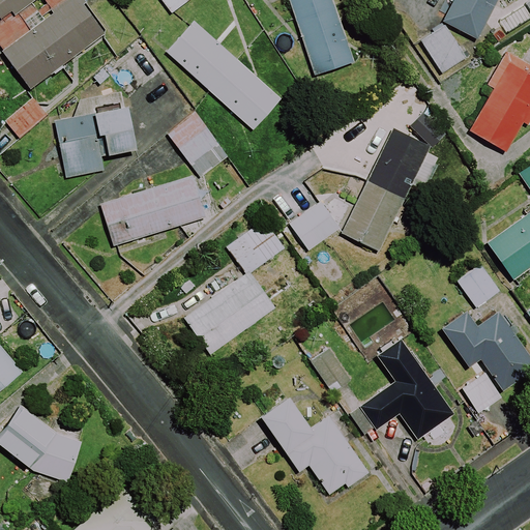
[(0,0),(0,45),(4,50),(2,51),(31,89),(106,33),(84,4),(87,1),(86,0),(0,0)]
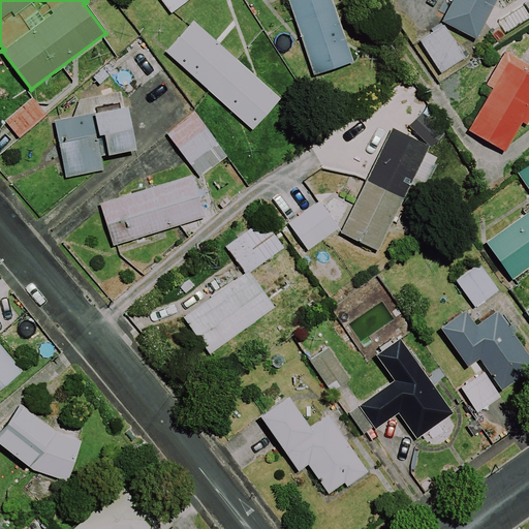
[(188,0),(161,0),(172,12),(188,0)]
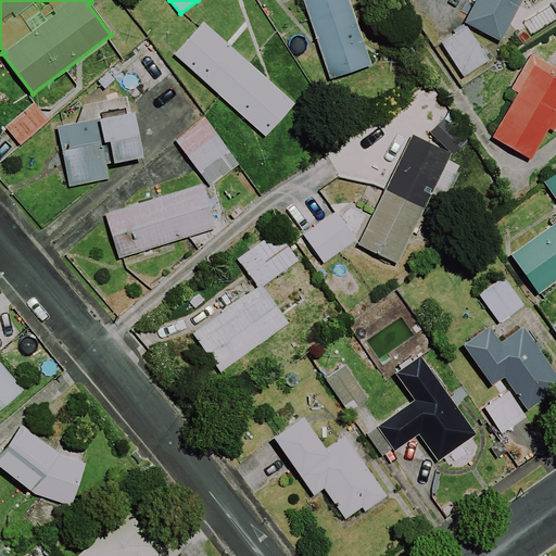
[(371,64),(350,0),(303,0),(330,78),(371,64)]
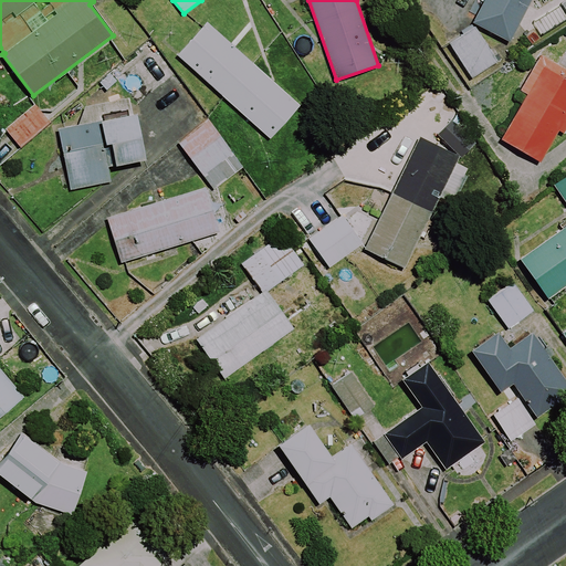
[(485,0),(473,23),(511,42),(533,0),(485,0)]
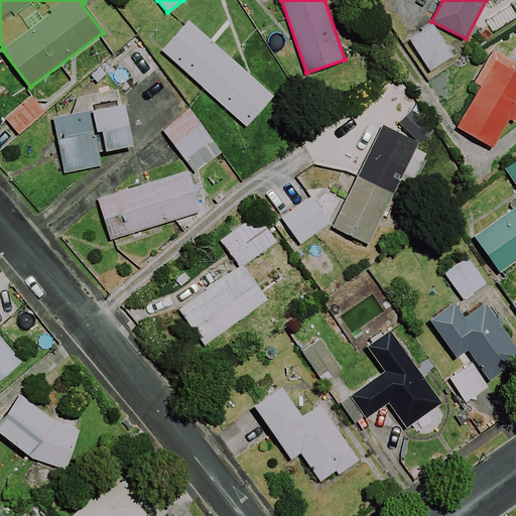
[(274,97),(189,21),(163,50),(247,126),(274,97)]
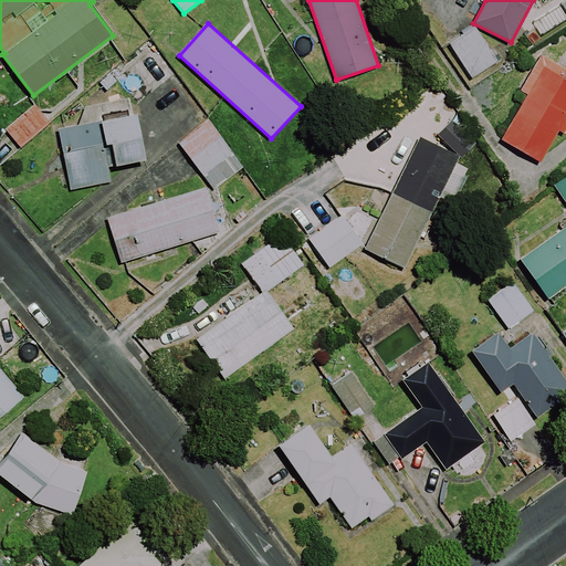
[(499,61),(477,27),(450,43),(472,79),(499,61)]
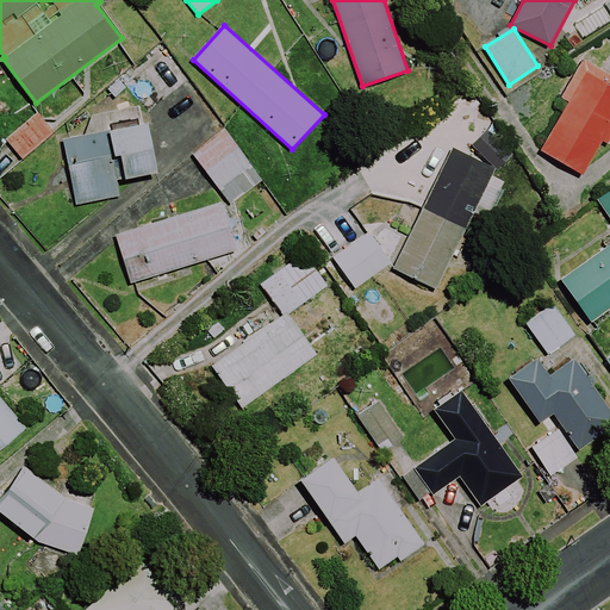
[(609,74),(584,58),(561,97),(570,101),(541,149),(583,175),(608,134),(609,134),(609,74)]
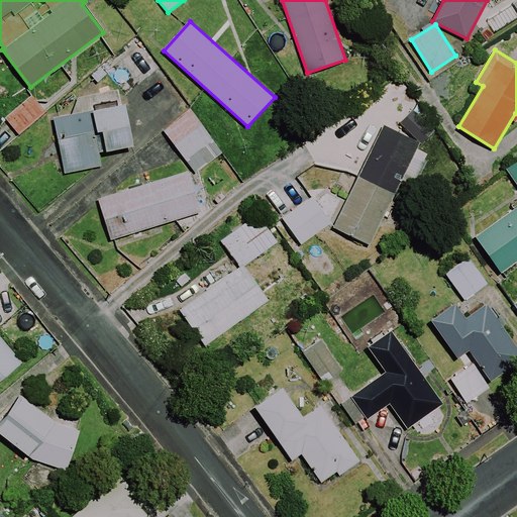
[(45,112),(32,95),(5,118),(18,134),(45,112)]
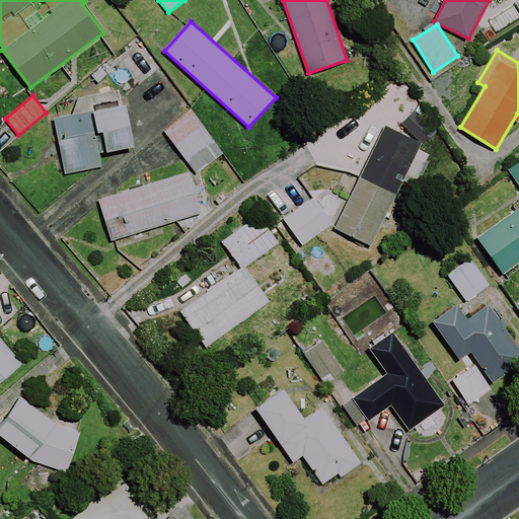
[(136,147),(127,103),(54,118),(65,174),(102,166),(100,154),(136,147)]
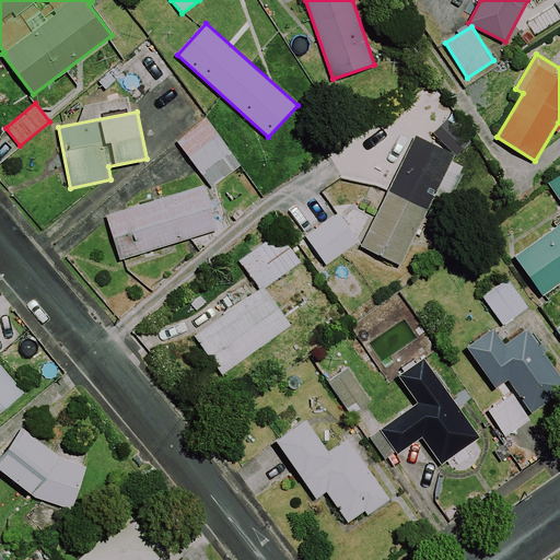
[(242,166),(207,117),(177,139),(212,187),(242,166)]
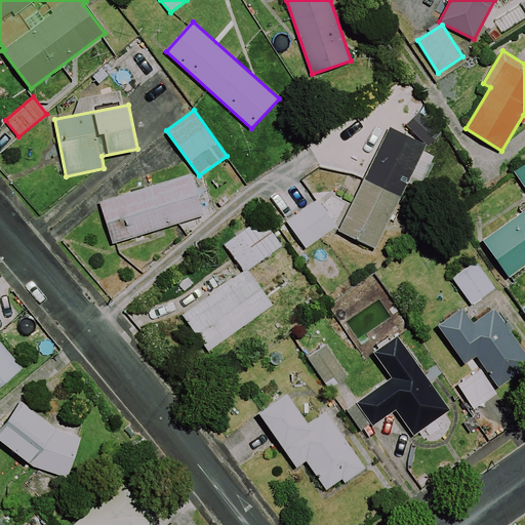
[(428,145),(391,126),(338,231),(375,248),(428,145)]
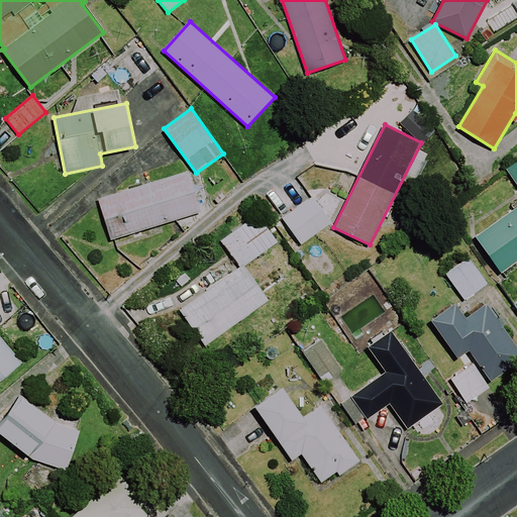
[(516,161),(506,169),(516,184),(516,161)]
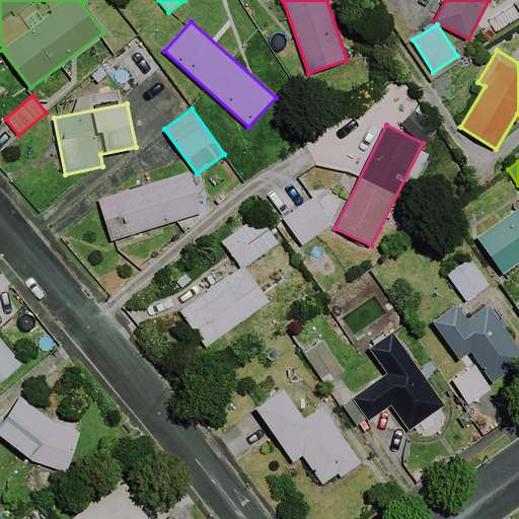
[(202,213),(189,171),(98,200),(112,241),(202,213)]
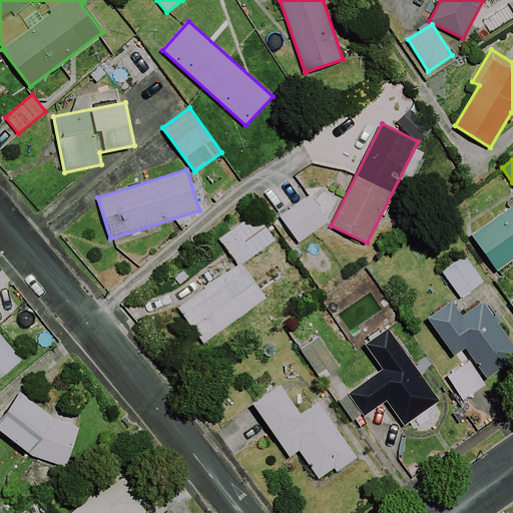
[(330,220),(312,194),(281,216),(299,242),(330,220)]
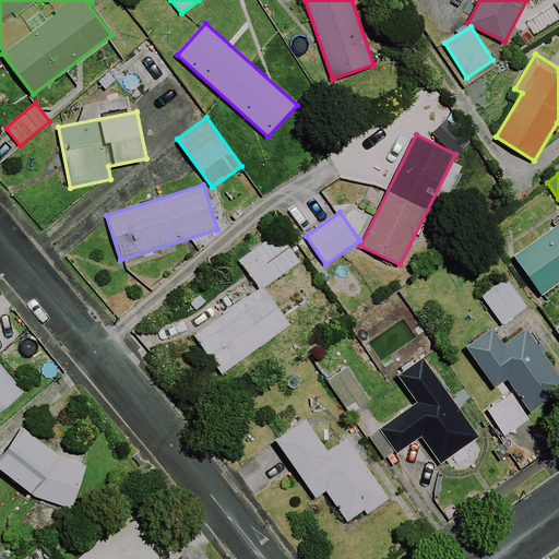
[(558,283),(558,223),(514,256),(543,296),(558,283)]
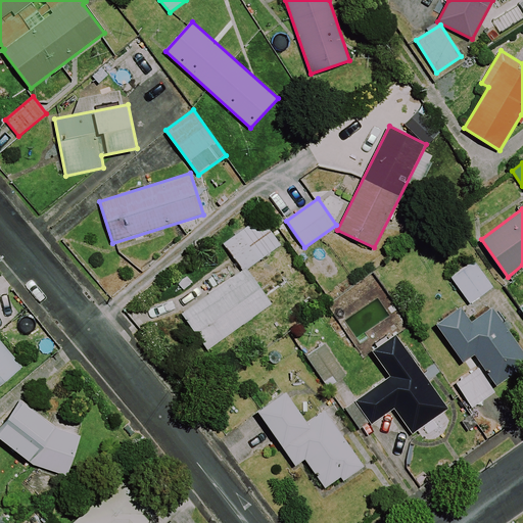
[(224,243),(244,272),(281,245),(260,217),(224,243)]
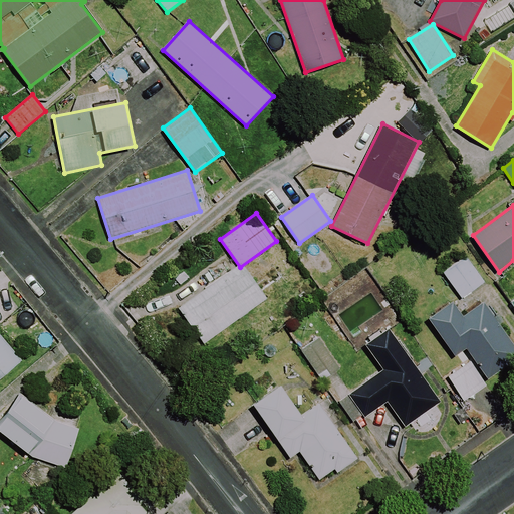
[(485,281),(467,257),(444,273),(461,298),(485,281)]
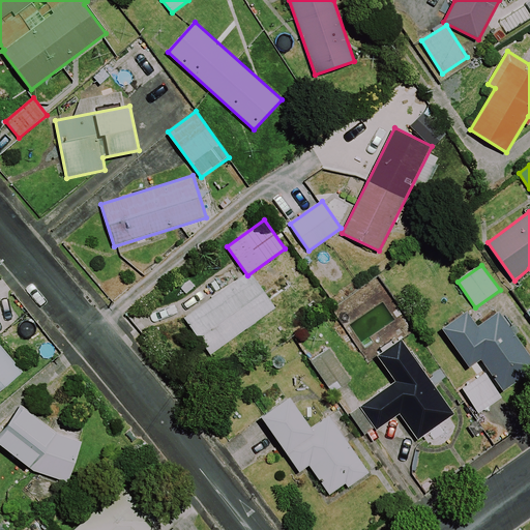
[(276,307),(249,270),(184,318),(210,354),(276,307)]
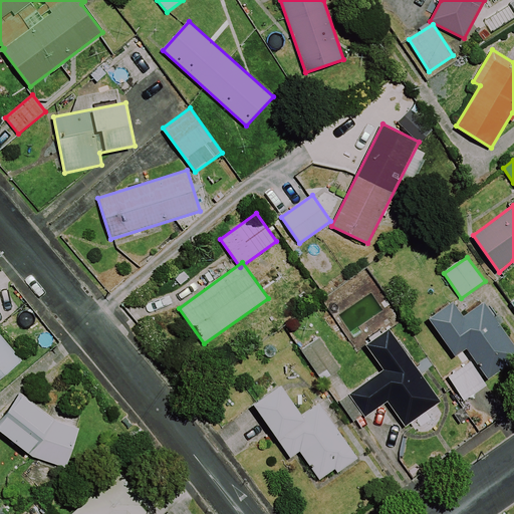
[(513,361),(513,343),(485,302),(464,316),(454,301),(430,318),(456,356),(467,348),(488,379),(513,361)]
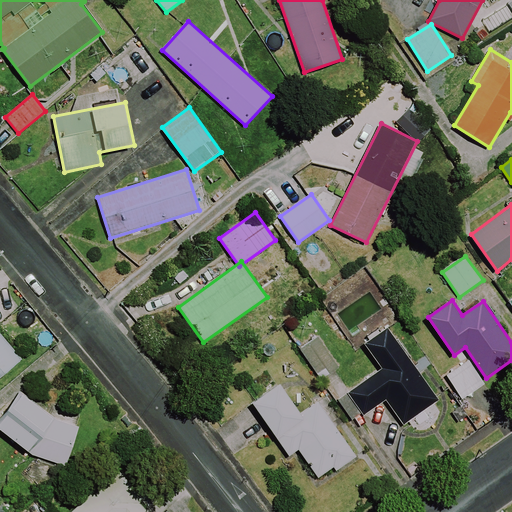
[(440,400),(388,327),(365,344),(383,368),(338,400),(353,420),(362,413),(364,416),(386,400),(404,425),(440,400)]
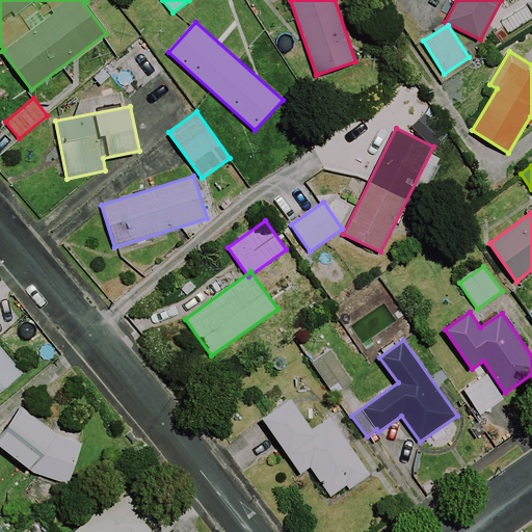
[(0,387),(21,370),(0,345),(0,387)]
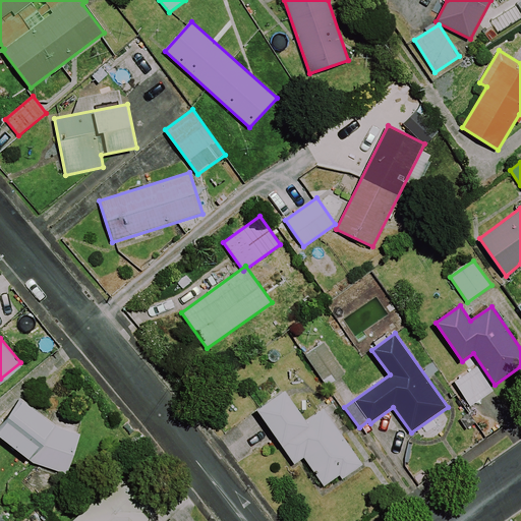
[(345,373),(324,343),(305,355),(328,387),(345,373)]
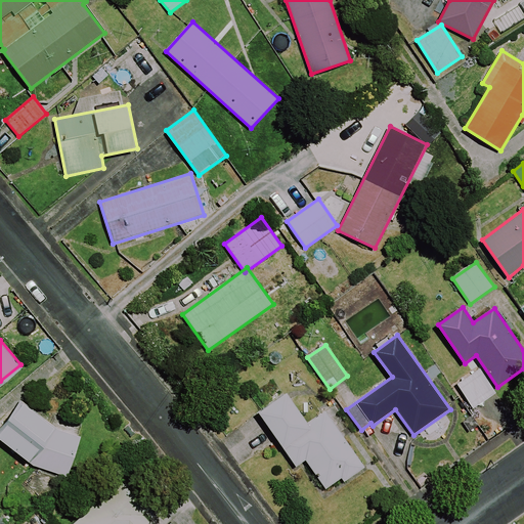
[(496,393),(481,368),(457,384),(473,408),(496,393)]
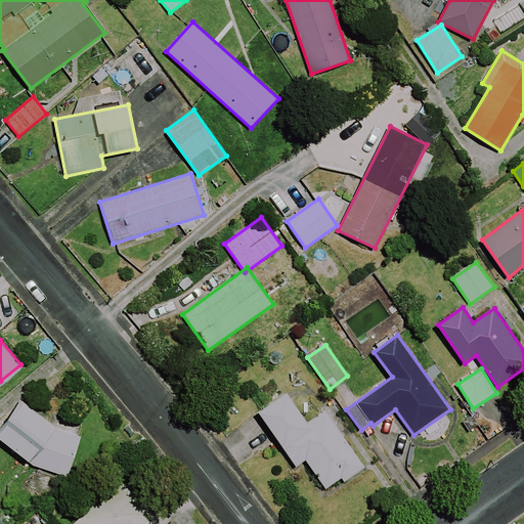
[(308,423),(288,393),(259,412),(294,464),(304,457),(324,486),(340,476),(342,479),(363,466),(325,410),(308,423)]
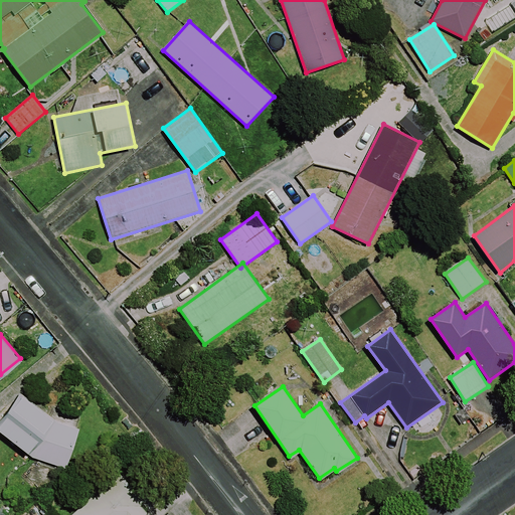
[(51,420),(18,393),(0,415),(0,436),(32,462),(59,472),(74,428),(51,420)]
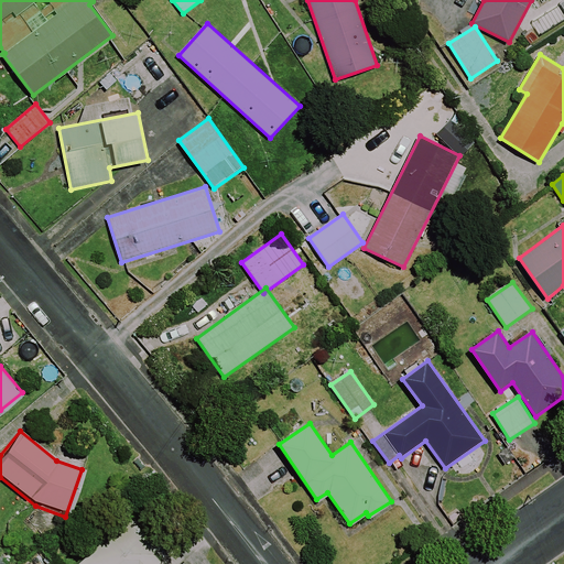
[(134,521),(126,510),(100,532),(104,535),(71,563),(153,563),(160,559),(153,552),(162,544),(139,518),(134,521)]
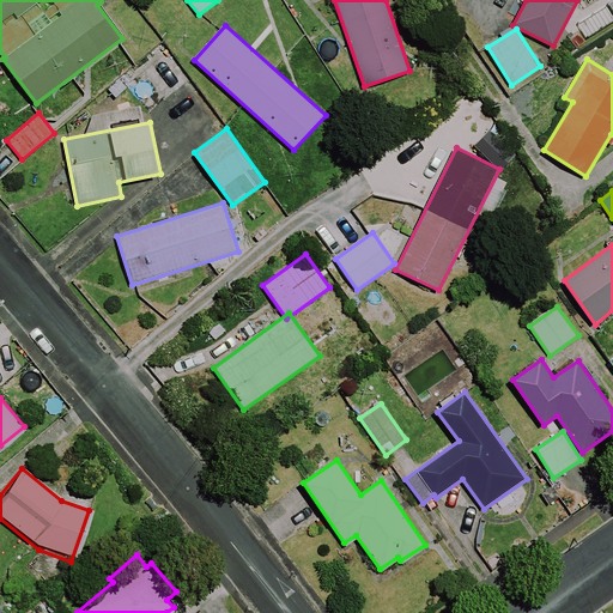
All buildings are outlined.
